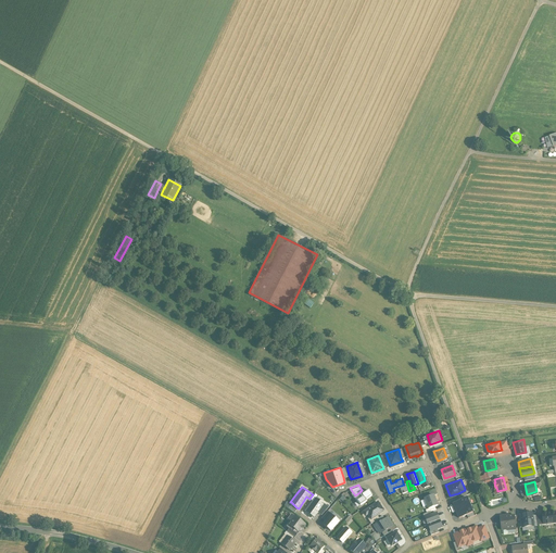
[(355,495),(352,491),(351,492),(359,504),(366,499),(365,498),(371,493),(368,488),(364,491),(363,490),(362,490),(359,492),(355,495)]
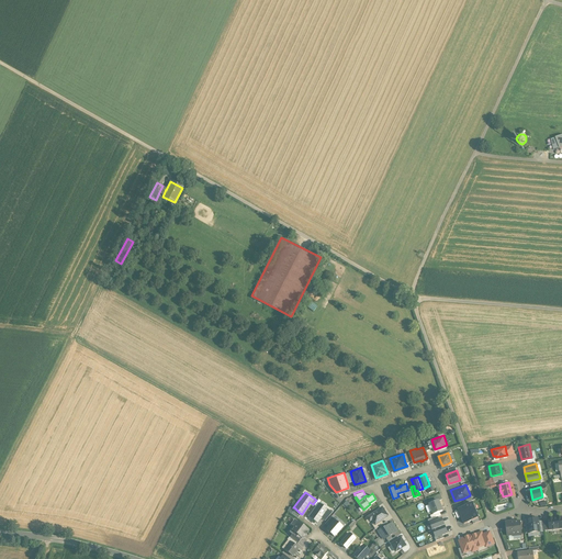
[(440,510),(442,509),(438,499),(429,502),(434,512),(440,510)]
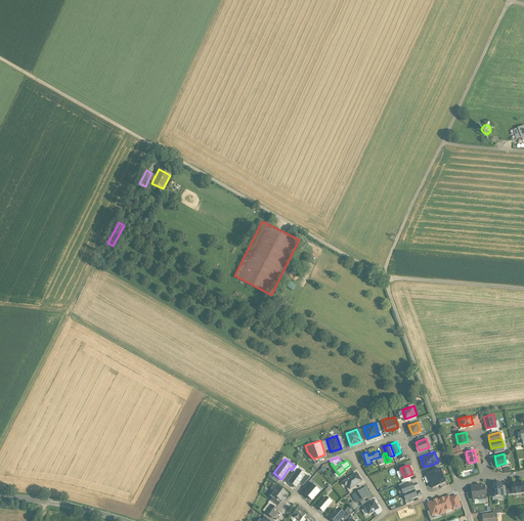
[(300,481),(305,473),(298,468),(289,480),(296,485),(300,481)]
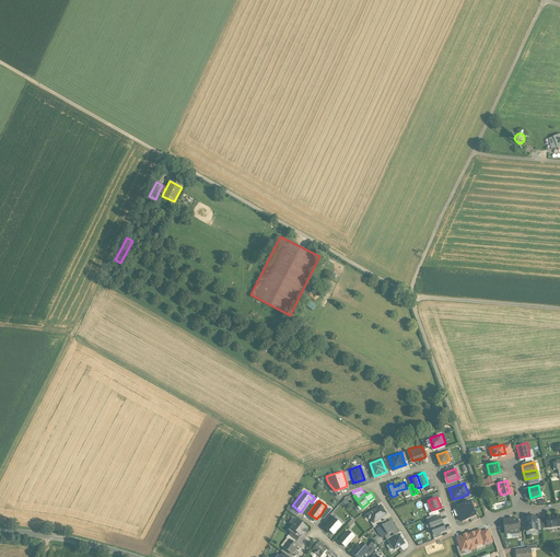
[(459,512),(474,507),(471,500),(465,502),(457,506),(459,512)]
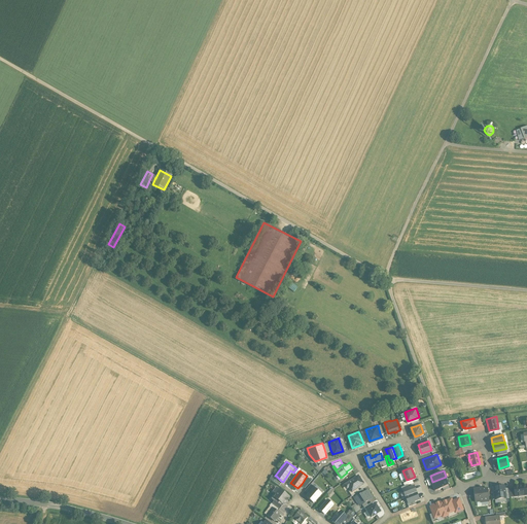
[(363,482),(358,474),(343,484),(346,488),(349,486),(351,489),(357,486),(363,482)]
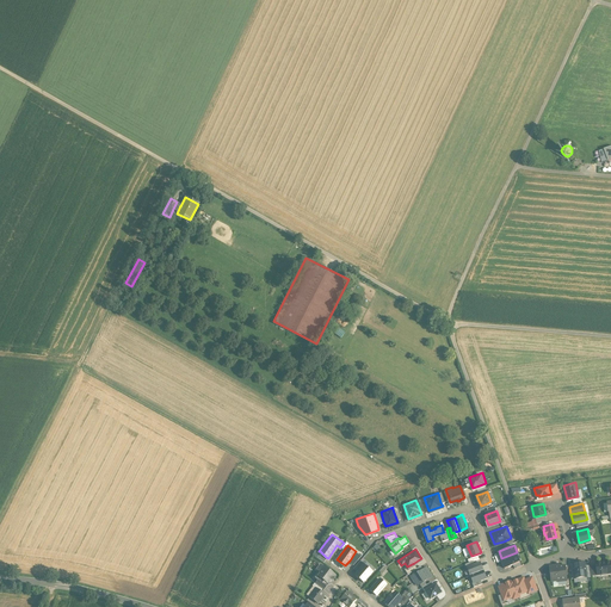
[(356,551),(350,561),(353,563),(360,555),(356,551)]
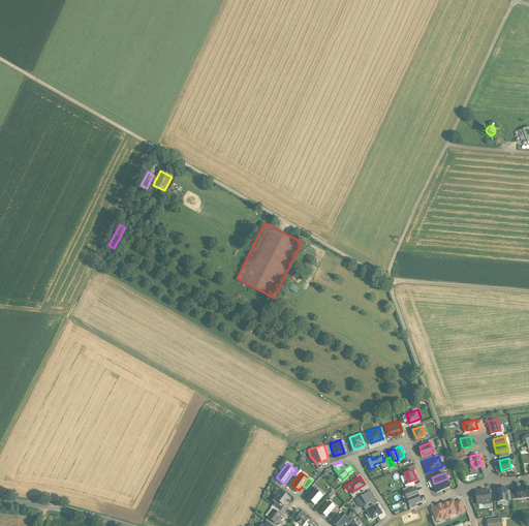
[(447,478),(434,484),(437,491),(444,488),(449,486),(450,486),(447,478)]
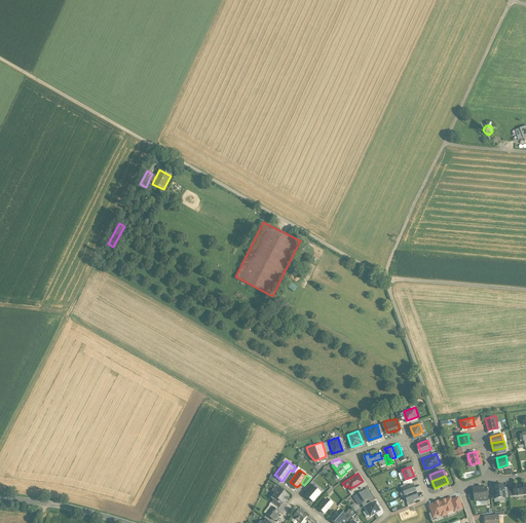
[(307,491),(312,485),(313,484),(309,482),(304,488),(307,491)]
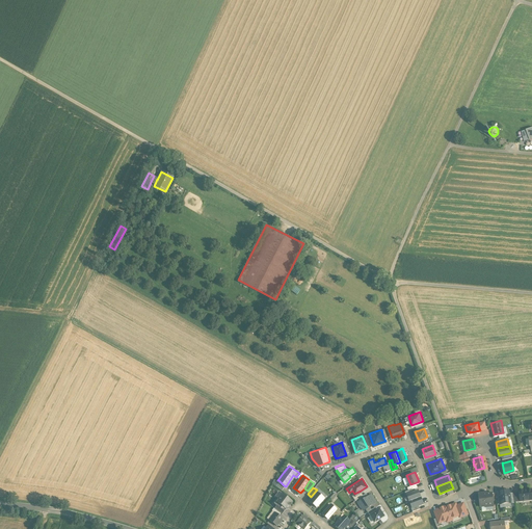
[(514,500),(521,499),(531,497),(531,492),(531,487),(520,488),(520,491),(513,492),(514,500)]
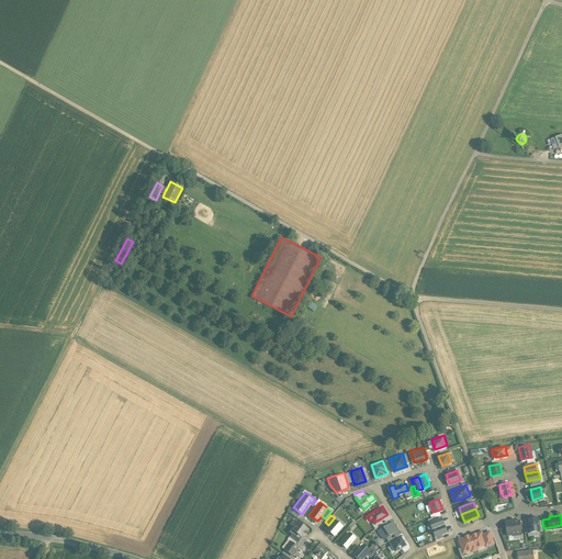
[(445,524),(442,516),(437,518),(430,521),(433,528),(445,524)]
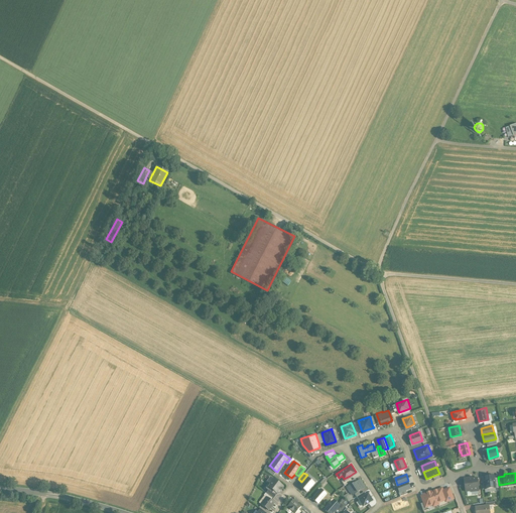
[(496,486),(495,477),(494,474),(484,475),(485,487),(496,486)]
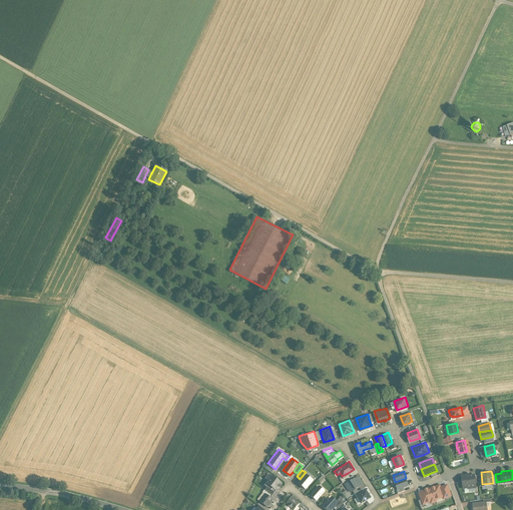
[(312,480),(305,473),(300,479),(298,481),(305,488),(312,480)]
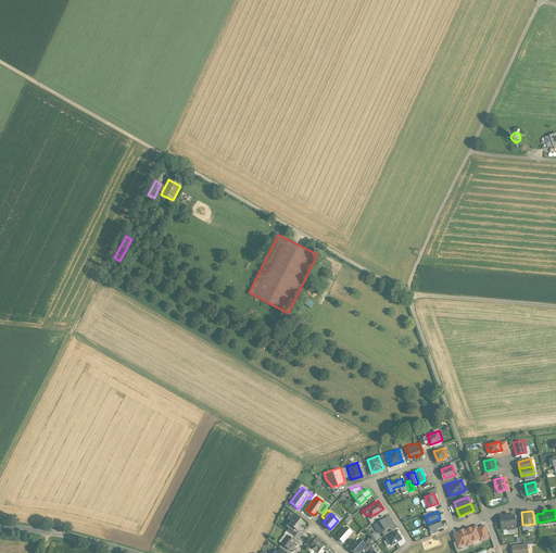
[(514,513),(505,514),(505,516),(506,527),(516,526),(514,513)]
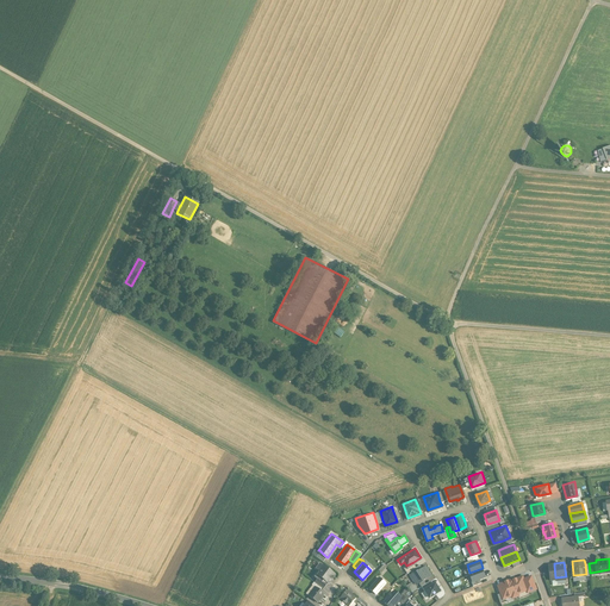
[(335,573),(322,563),(318,568),(319,569),(317,573),(327,581),(328,581),(330,580),(335,573)]
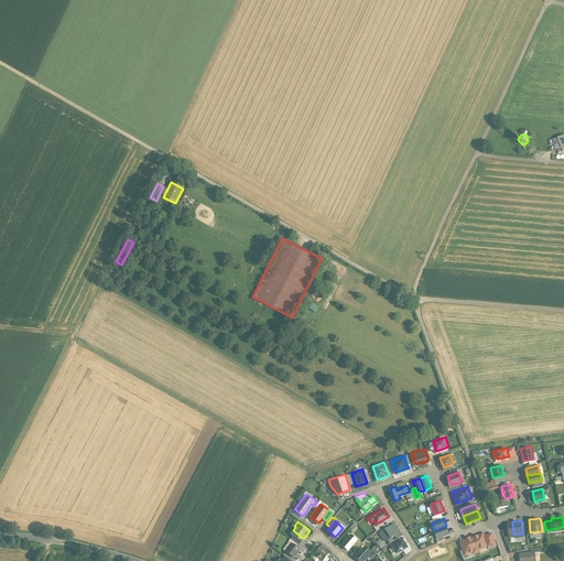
[(384,539),(387,538),(391,535),(398,530),(393,522),(390,525),(388,521),(384,524),(379,527),(381,529),(379,530),(384,539)]
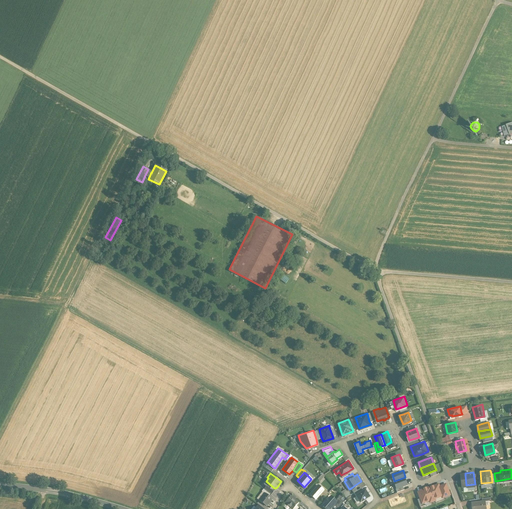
[(405,477),(394,481),(397,487),(403,485),(408,483),(405,477)]
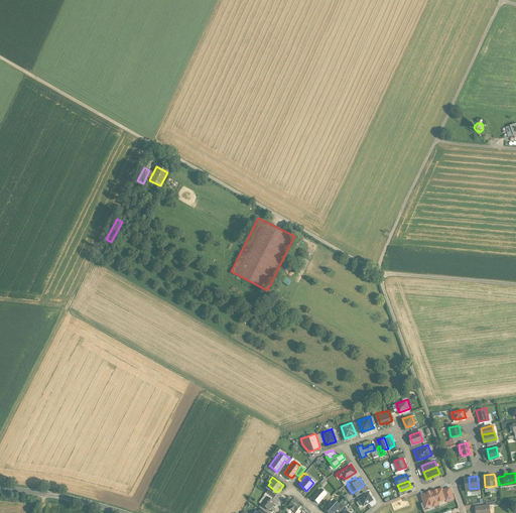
[(276,492),(268,485),(267,485),(266,487),(268,489),(266,491),(273,496),(276,492)]
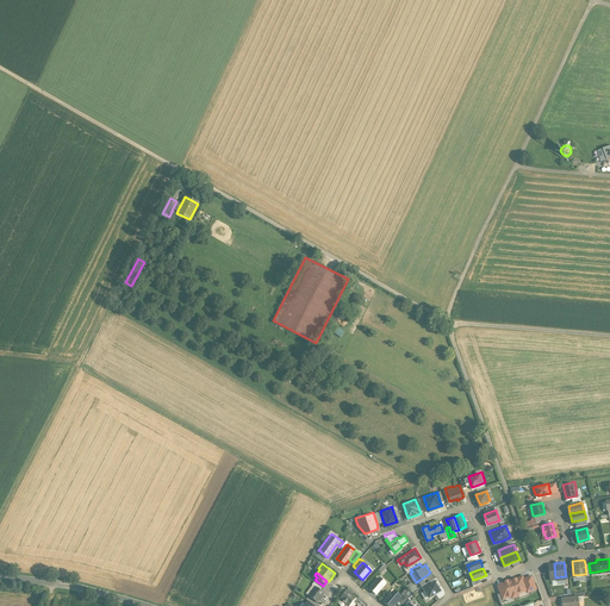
[(531,574),(523,578),(528,587),(527,588),(528,589),(536,587),(531,574)]
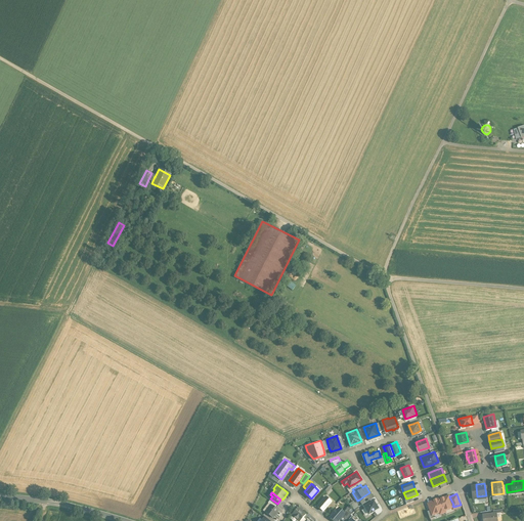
[(324,494),(319,501),(320,502),(317,505),(322,509),(326,505),(331,500),(324,494)]
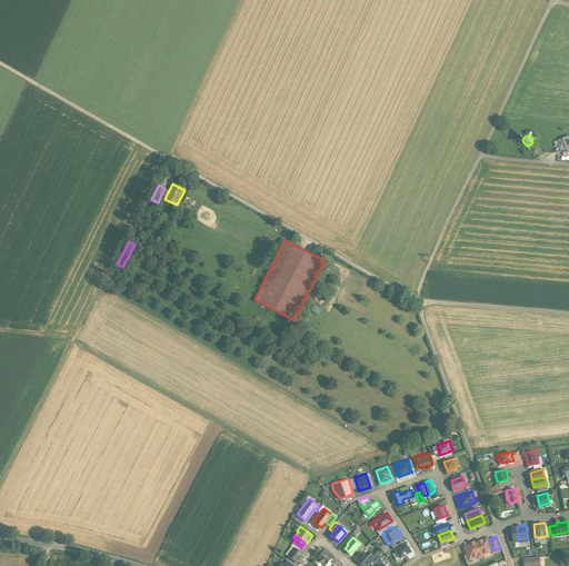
[(467,545),(465,545),(468,552),(469,557),(470,557),(478,554),(478,556),(483,554),(482,553),(491,549),(492,548),(488,539),(487,537),(479,540),(478,539),(467,544),(467,545)]
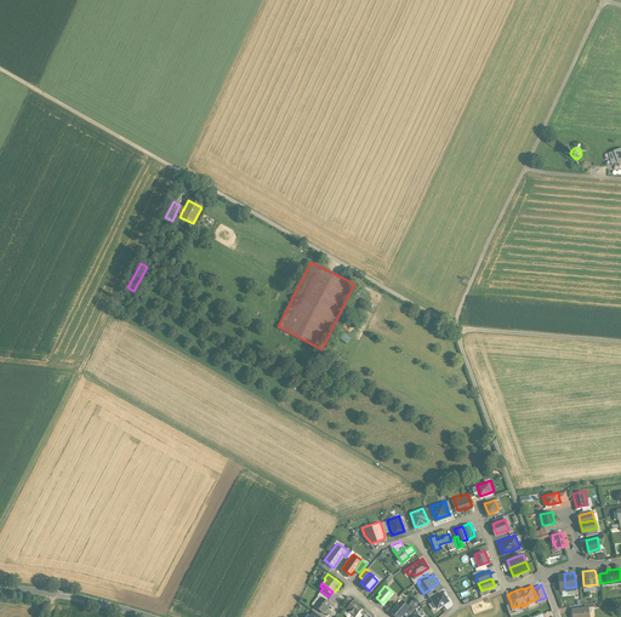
[(392,592),(387,598),(392,603),(398,595),(393,590),(392,592)]
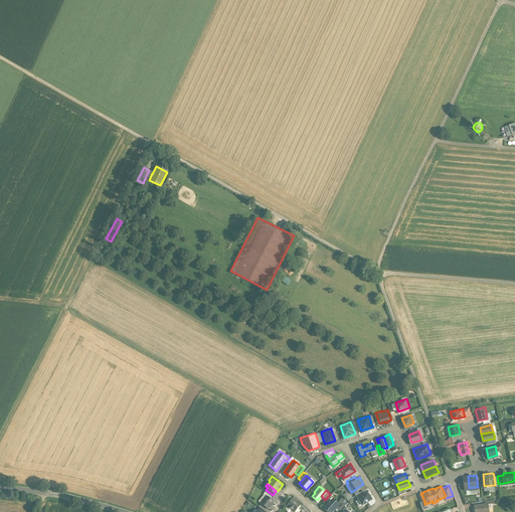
[(365,493),(358,497),(362,504),(371,498),(367,491),(365,493)]
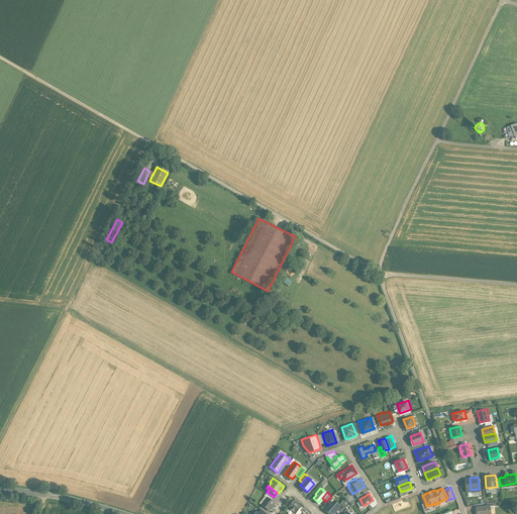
[(274,502),(267,496),(262,503),(269,509),(274,502)]
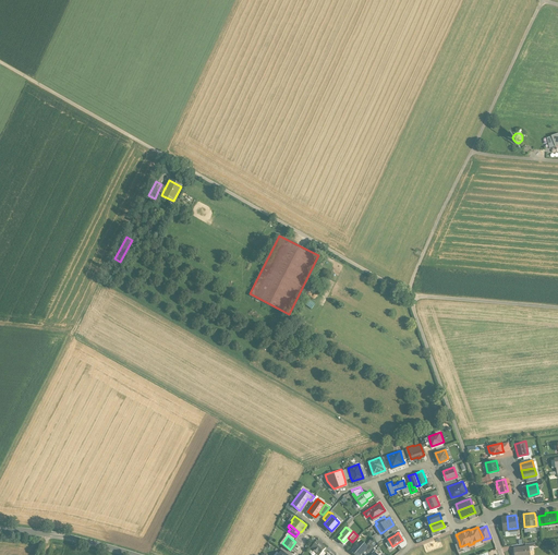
[(326,545),(317,539),(311,545),(318,553),(323,549),(326,545)]
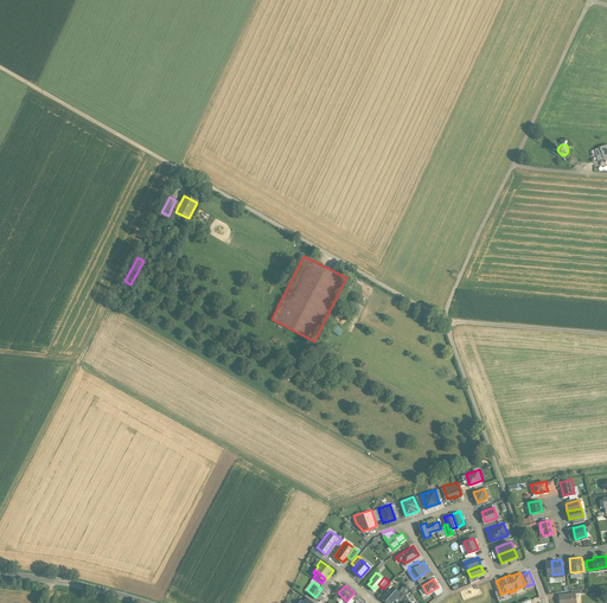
[(389,590),(388,589),(384,592),(385,594),(382,597),(389,602),(394,597),(398,592),(397,591),(391,587),(389,590)]
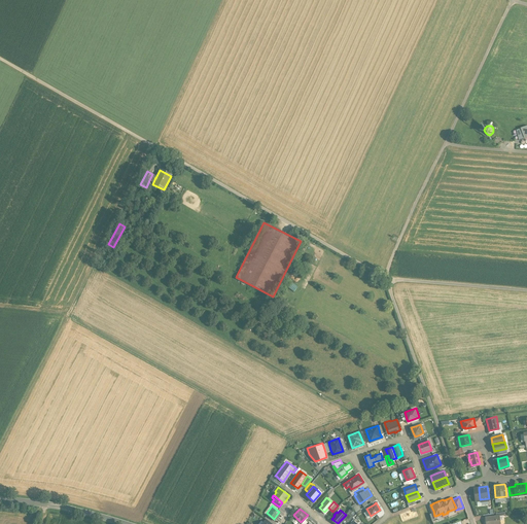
[(347,512),(345,514),(346,515),(342,519),(346,523),(347,522),(352,517),(352,516),(347,512)]
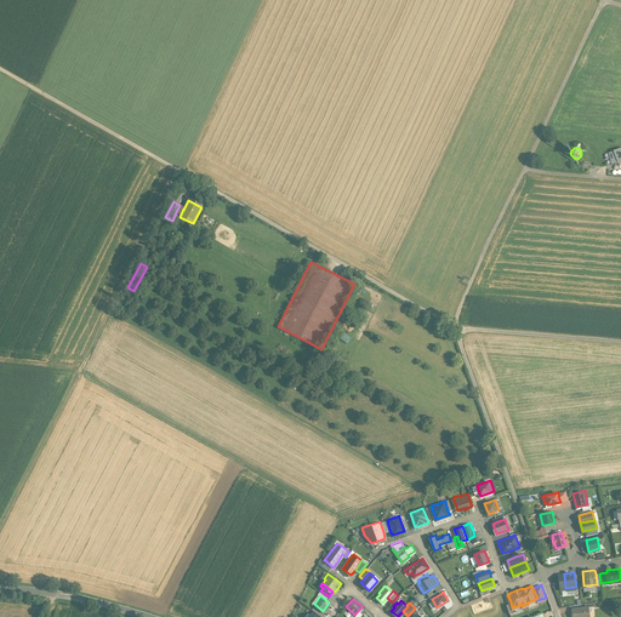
[(588,605),(571,607),(573,616),(585,616),(590,616),(588,606),(588,605)]
